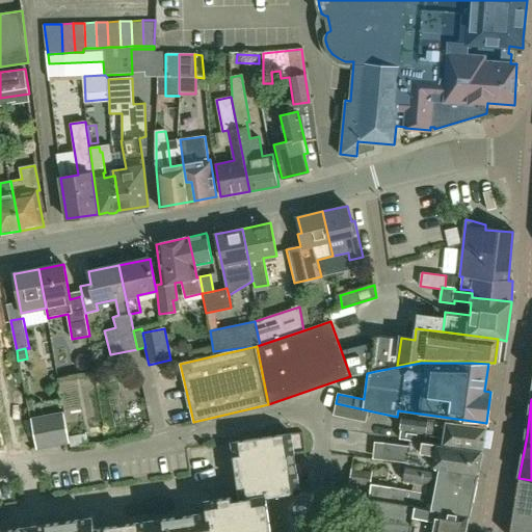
[(366,422),(368,410),(336,403),(334,416),(366,422)]
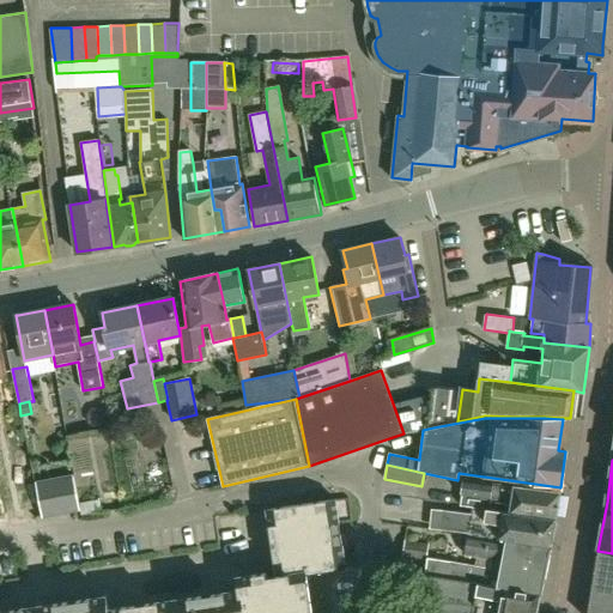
[(80,509),(74,477),(36,484),(43,516),(80,509)]
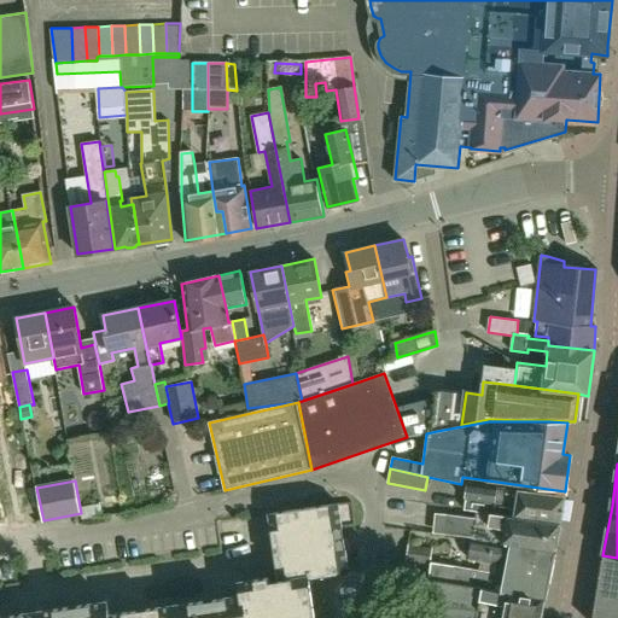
[(467,487),(466,500),(465,509),(477,512),(491,514),(560,523),(565,496),(502,489),(501,496),(496,496),(496,488),(473,484),(467,487)]
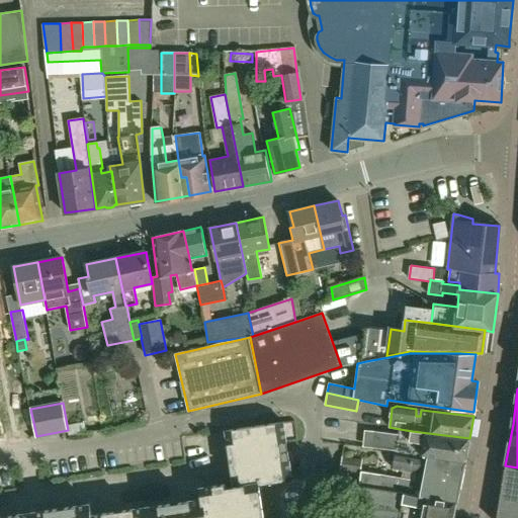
[(262,517),(258,485),(281,482),(290,481),(288,461),(286,451),(285,441),(282,423),(227,431),(230,454),(235,453),(236,463),(232,463),(234,483),(235,488),(226,489),(225,484),(201,488),(202,499),(180,502),(181,507),(171,508),(171,503),(123,510),(124,515),(115,517),(114,512),(92,515),(90,504),(67,508),(67,513),(58,514),(57,509),(10,516),(10,517),(1,517),(0,517),(262,517)]
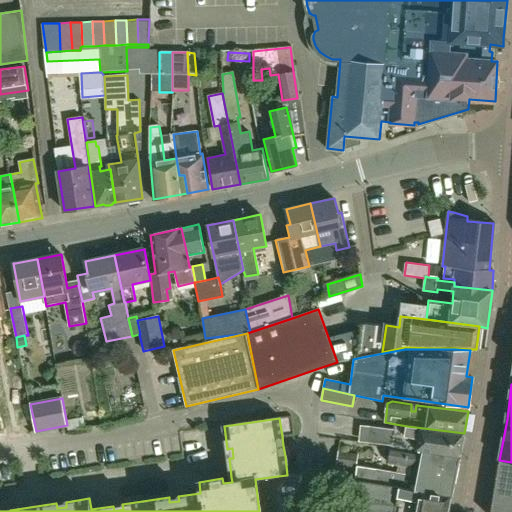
[(392,445),(459,457),(464,433),(407,426),(395,424),(394,430),(361,425),(358,442),(391,446),(391,445),(392,445)]
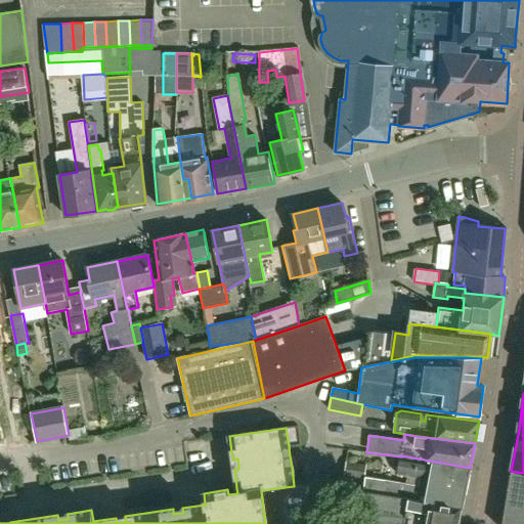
[(463,508),(470,468),(401,455),(400,455),(400,456),(397,474),(422,477),(420,486),(385,480),(365,477),(363,491),(463,508)]
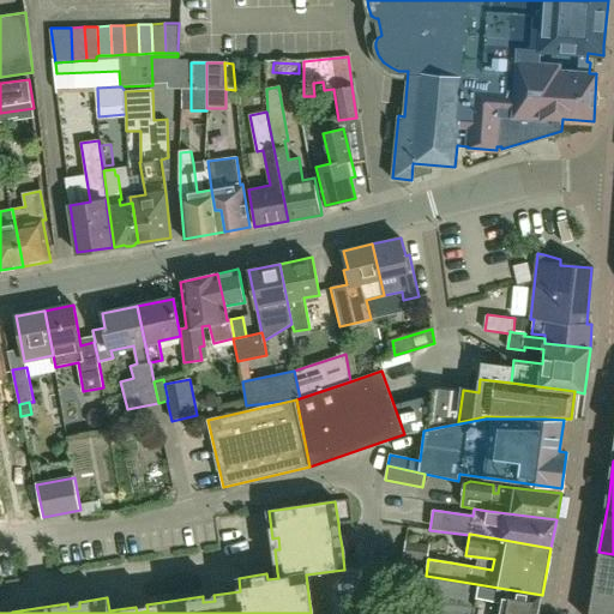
[(407,541),(403,558),(427,561),(431,545),(407,541)]
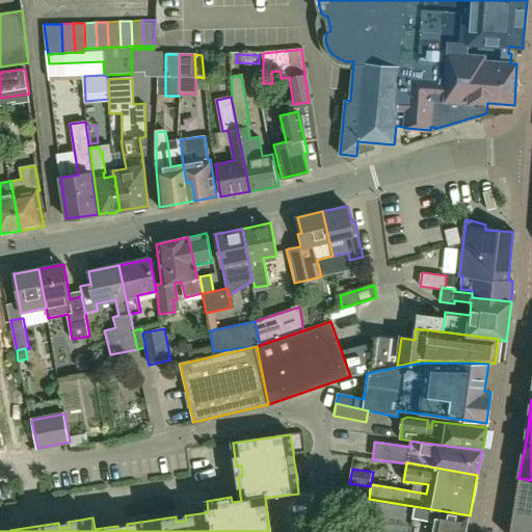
[(531,531),(531,480),(519,478),(509,531),(531,531)]
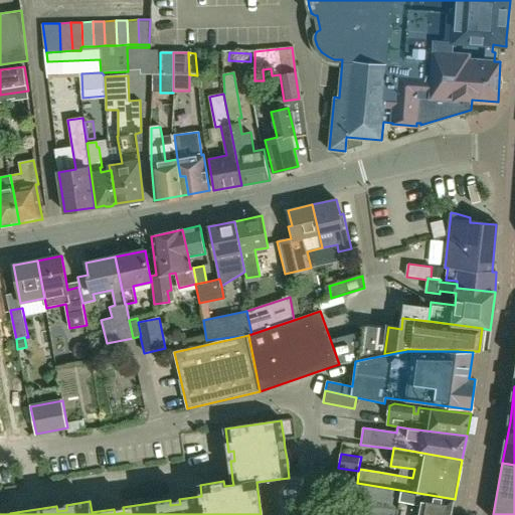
[(451,514),(455,499),(357,483),(357,488),(356,514),(451,514)]
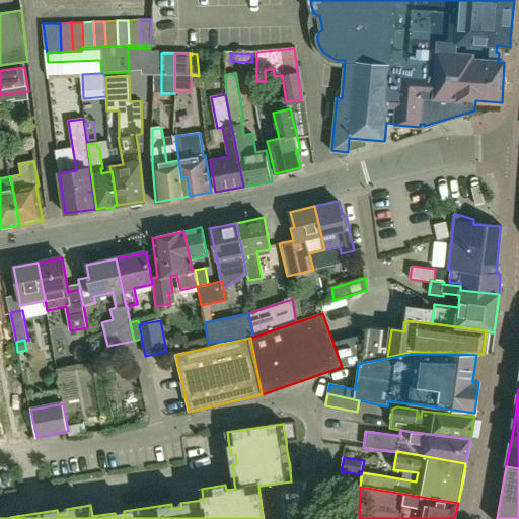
[(355,497),(345,497),(344,506),(344,507),(354,507),(355,497)]
